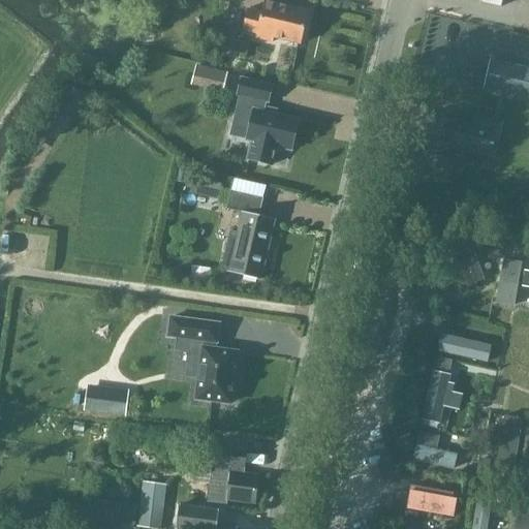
[(273,38),(300,44),(308,10),(289,6),(288,8),(263,2),(260,13),(247,10),(242,31),(255,34),(255,38),(272,42),(273,38)]
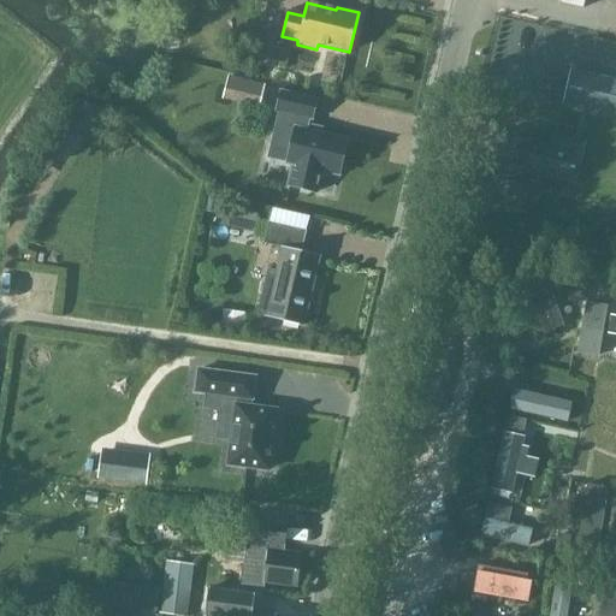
[(615,81),(572,71),(564,104),(615,114),(615,81)]
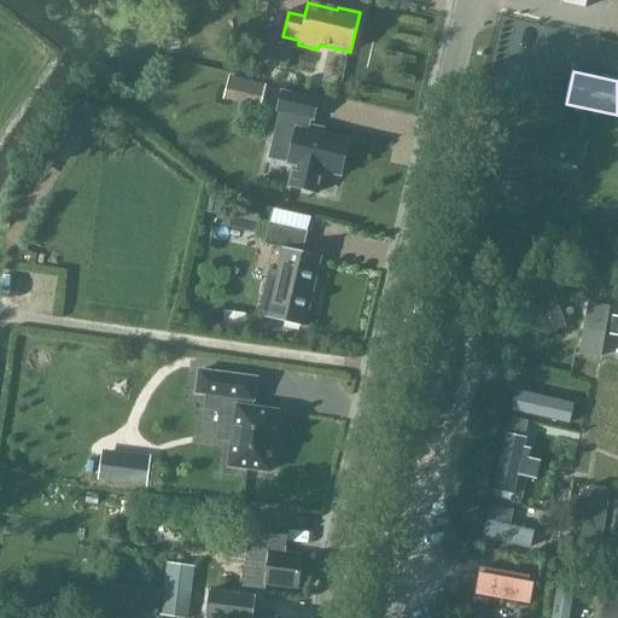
[(243,79),(239,97),(261,101),(264,83),(243,79)]
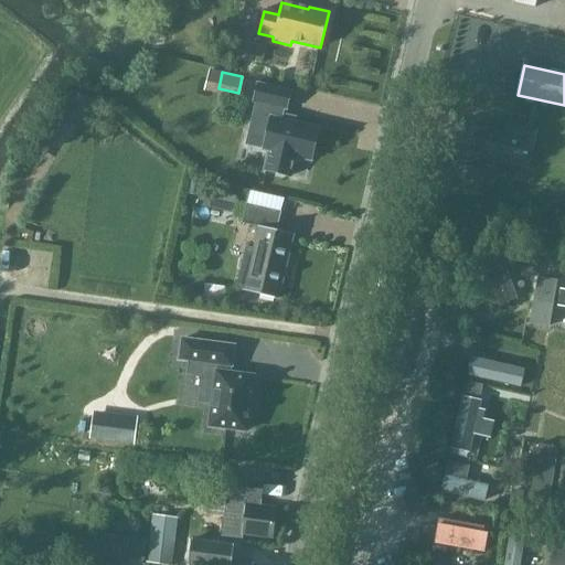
[(318,127),(280,119),(283,107),(285,108),(289,91),(257,83),(253,100),(255,100),(248,131),(266,135),(263,149),(268,150),(264,169),(290,176),(295,156),(310,160),(318,127)]
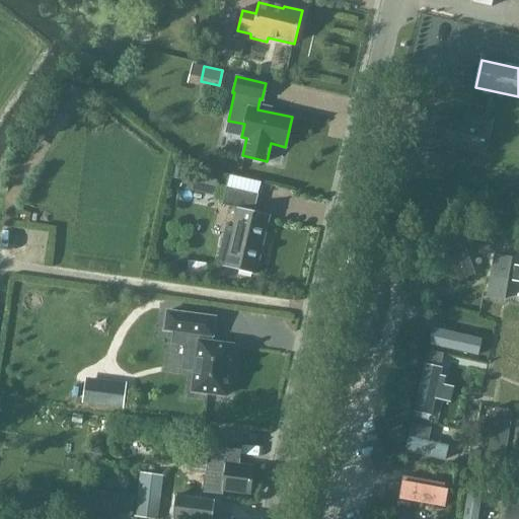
[(432,115),(426,146),(443,150),(444,147),(460,151),(478,155),(487,120),(468,116),(466,122),(432,115)]
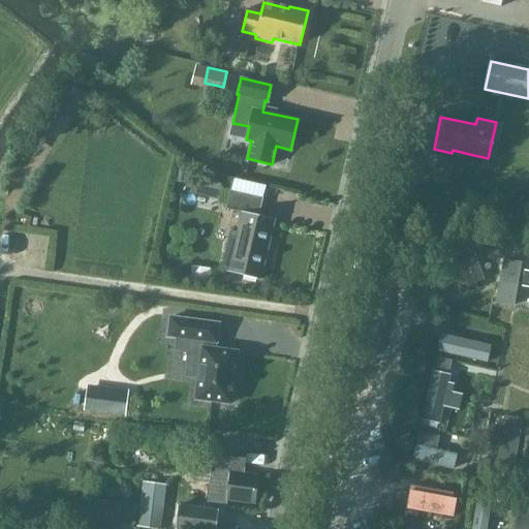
[(212,185),(195,182),(191,197),(209,200),(212,185)]
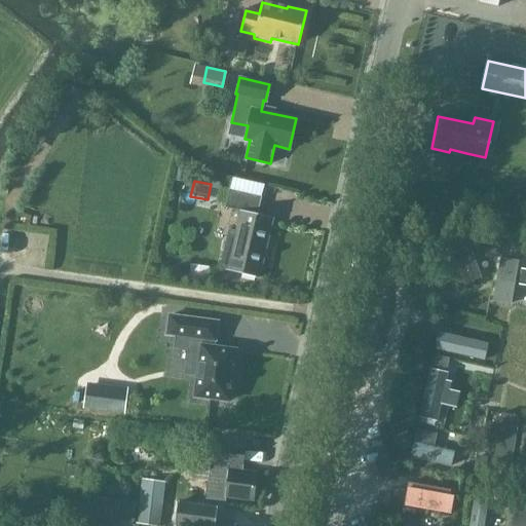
[(228,231),(220,269),(226,270),(258,277),(272,218),(256,215),(260,196),(228,189),(223,208),(240,212),(235,232),(228,231)]
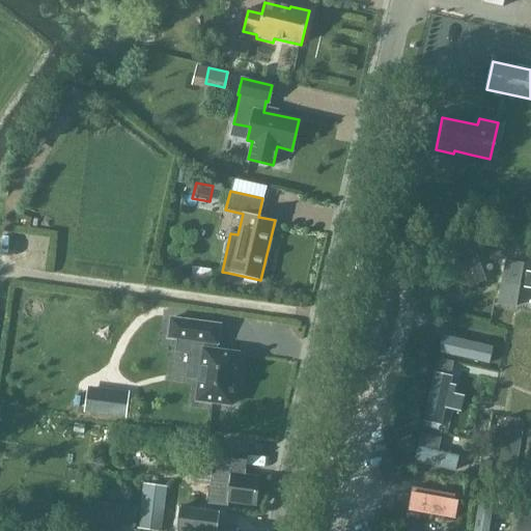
[(477,284),(485,281),(472,244),(450,252),(469,303),(482,298),(477,284)]
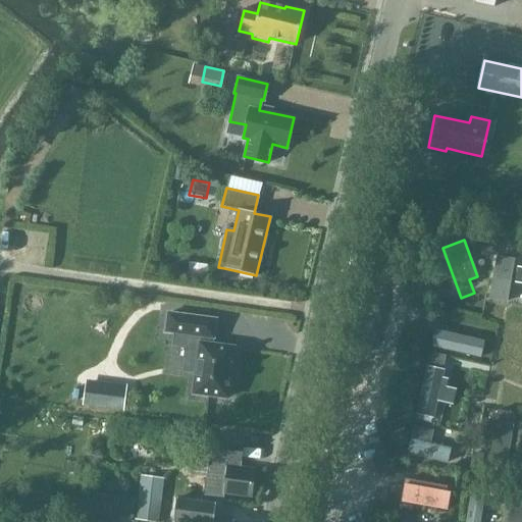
[(512,279),(515,256),(510,255),(511,249),(498,247),(490,290),(504,292),(506,278),(512,279)]
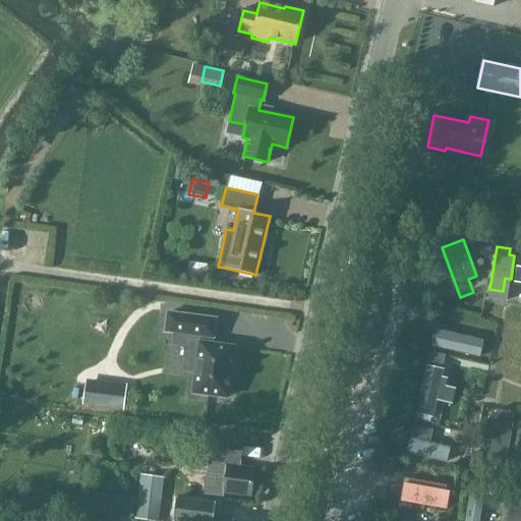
[(167,313),(165,332),(200,336),(192,393),(227,397),(233,347),(212,345),(212,338),(213,338),(216,320),(167,313)]
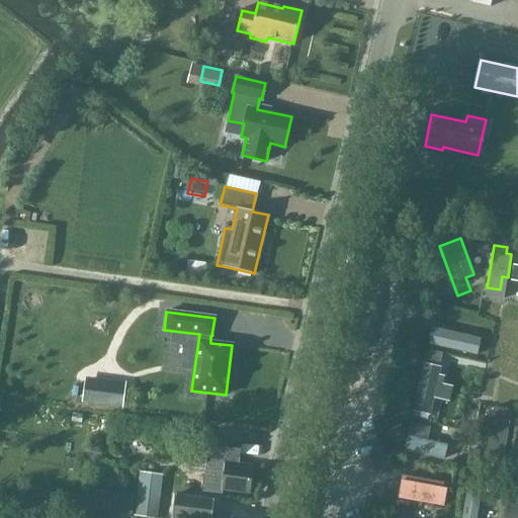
[(475,354),(478,340),(432,330),(429,344),(475,354)]
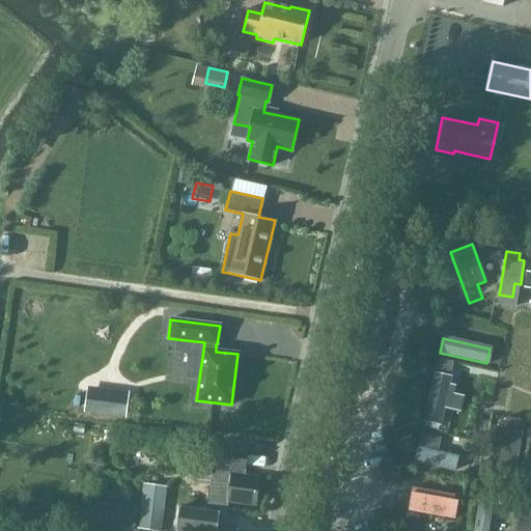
[(479,385),(482,372),(450,366),(445,386),(455,388),(457,381),(479,385)]
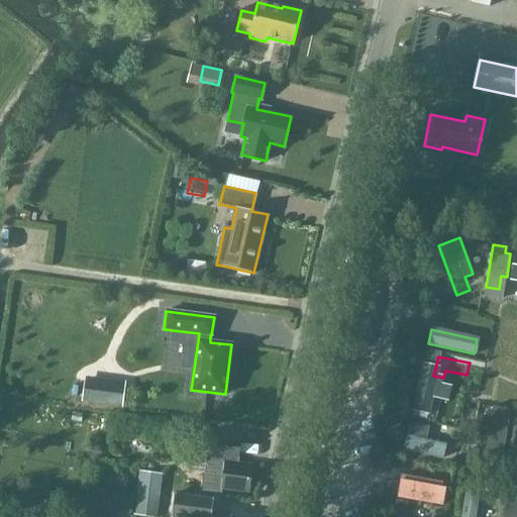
[(85,381),(82,401),(122,407),(124,387),(85,381)]
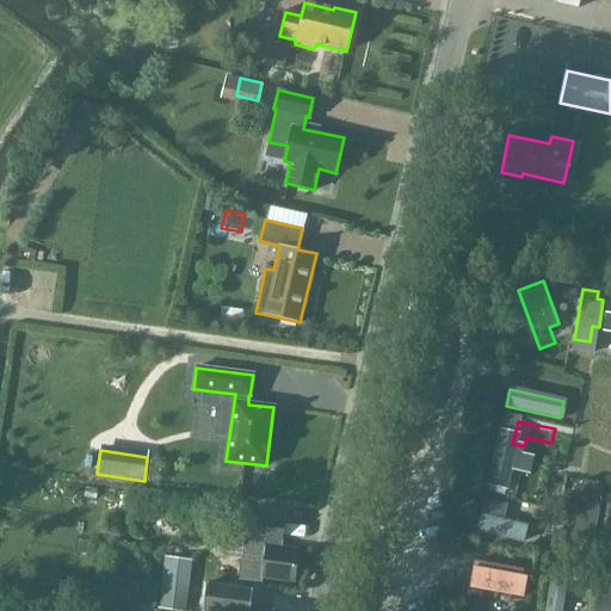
[(541,481),(545,463),(492,450),(487,468),(500,470),(498,480),(514,483),(516,475),(541,481)]
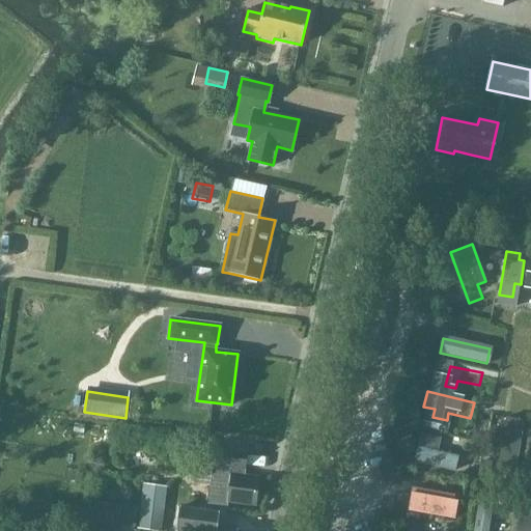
[(516,469),(523,425),(508,423),(502,467),(516,469)]
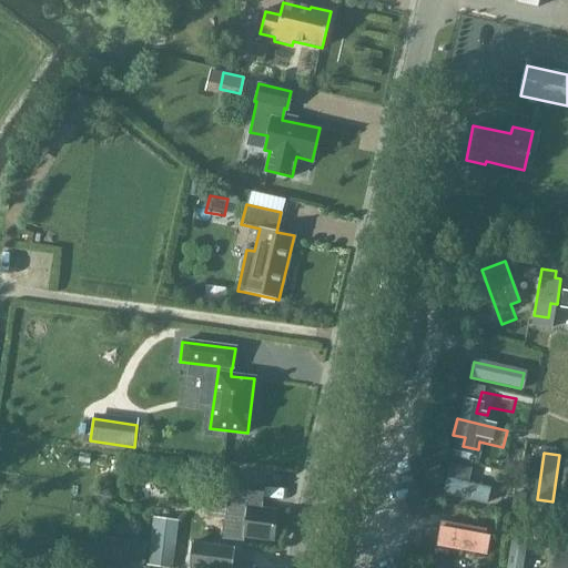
[(493,488),(495,475),(460,467),(456,489),(468,492),(470,484),(493,488)]
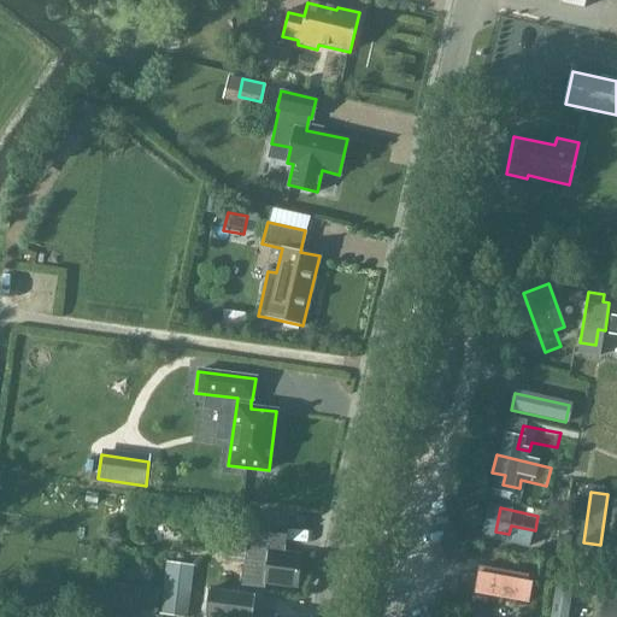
[(245,554),(241,586),(265,588),(265,583),(298,587),(303,556),(285,553),(287,527),(247,522),(245,542),(247,542),(245,554)]
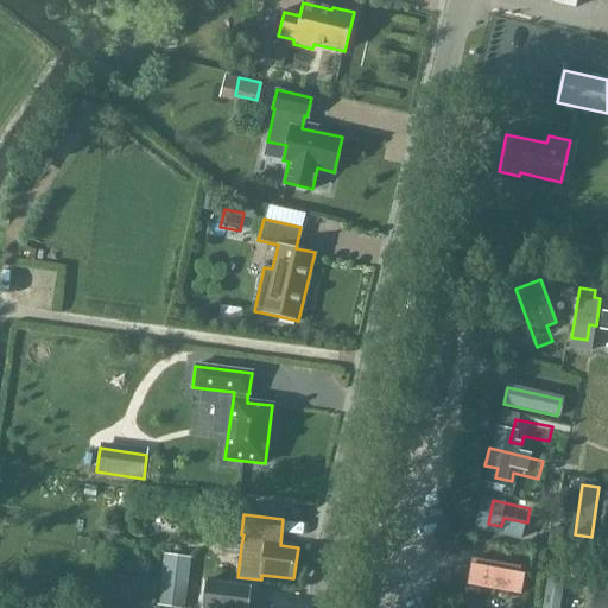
[(177,607),(183,607),(190,558),(164,555),(158,606),(177,607)]
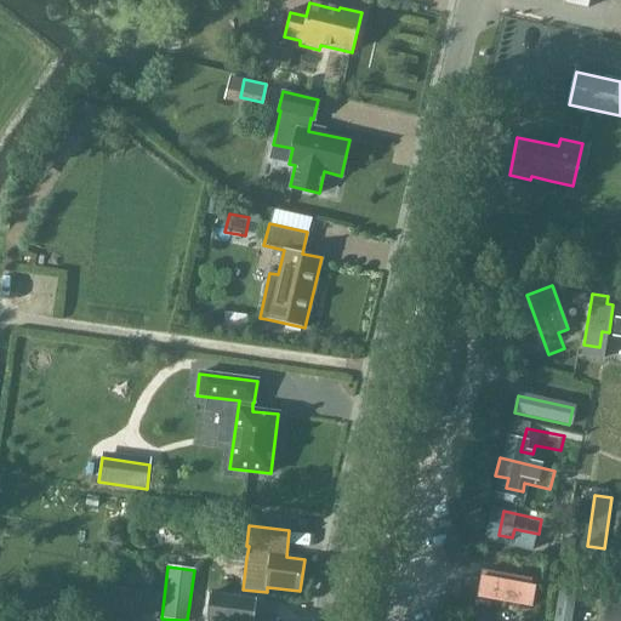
[(527,602),(529,588),(494,582),(491,596),(527,602)]
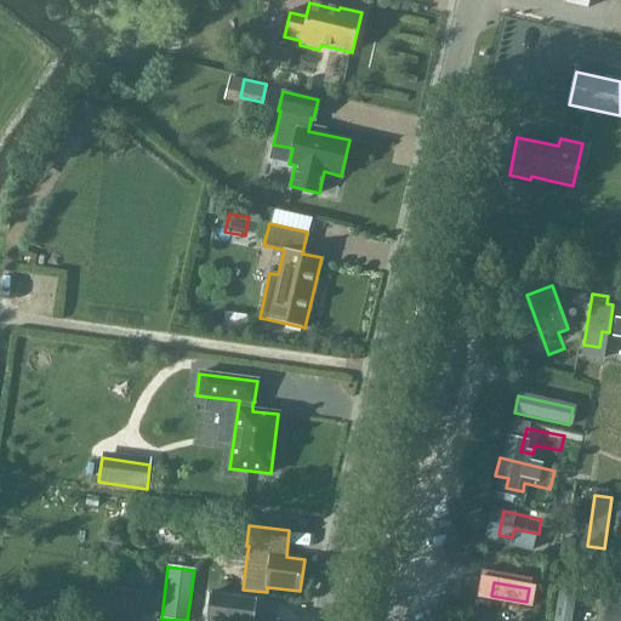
[(574,616),(577,598),(568,597),(569,587),(553,584),(547,620),(563,620),(565,614),(574,616)]
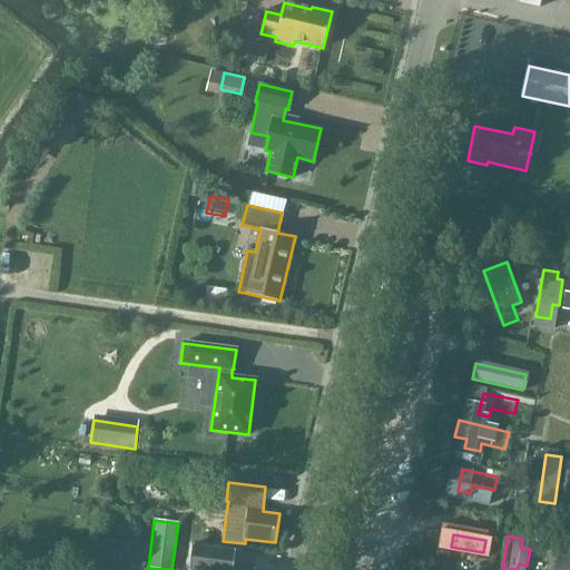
[(569,542),(558,541),(552,569),(568,569),(569,559),(569,542)]
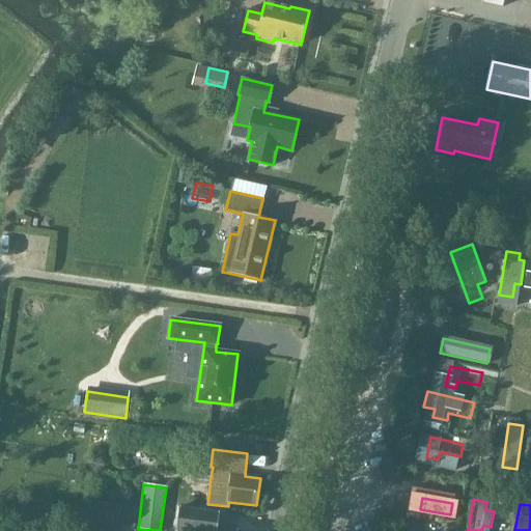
[(179,507),(175,530),(176,530),(177,530),(238,530),(236,530),(217,528),(218,527),(219,515),(219,512),(218,512),(218,513),(208,512),(180,508),(180,507),(179,507)]
